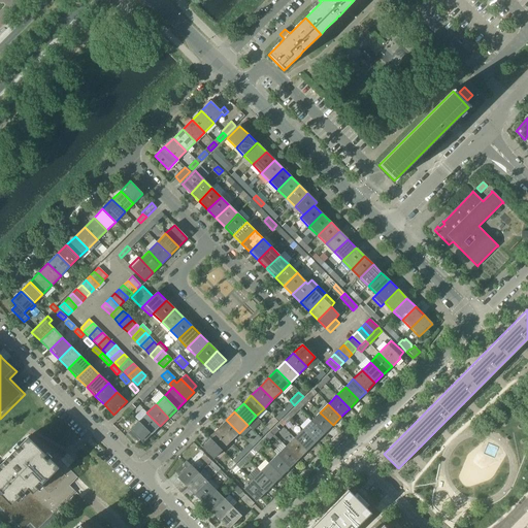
[(146,413),(138,421),(152,434),(160,426),(146,413)]
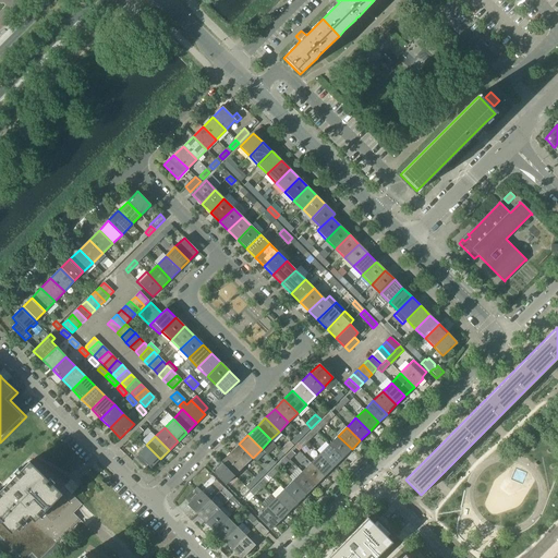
[(338,436),(329,445),(343,458),(352,449),(338,436)]
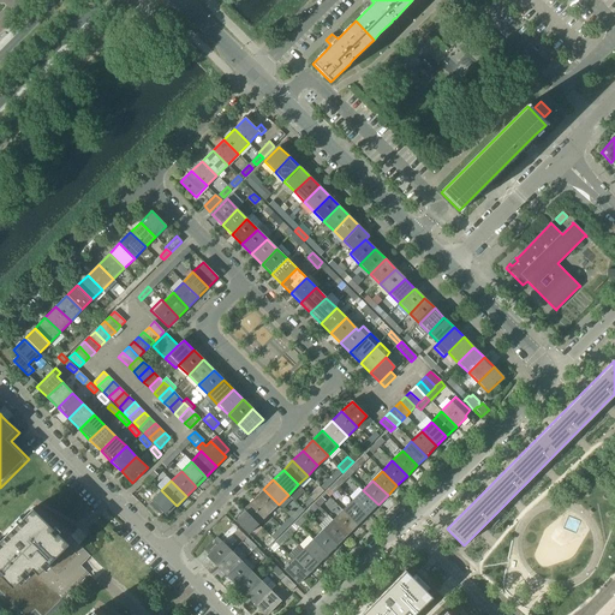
[(339,487),(336,483),(326,494),(329,497),(339,487)]
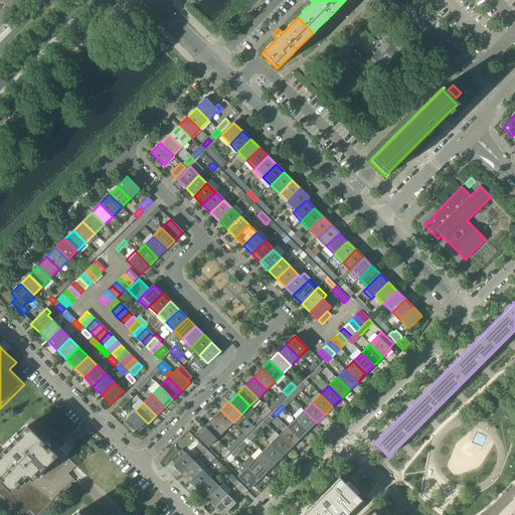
[(258,415),(260,417),(263,419),(271,411),(267,406),(258,415)]
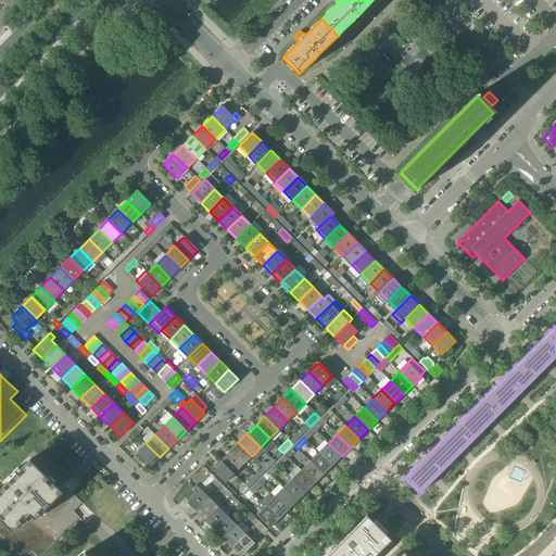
[(238,442),(229,451),(243,465),(252,456),(238,442)]
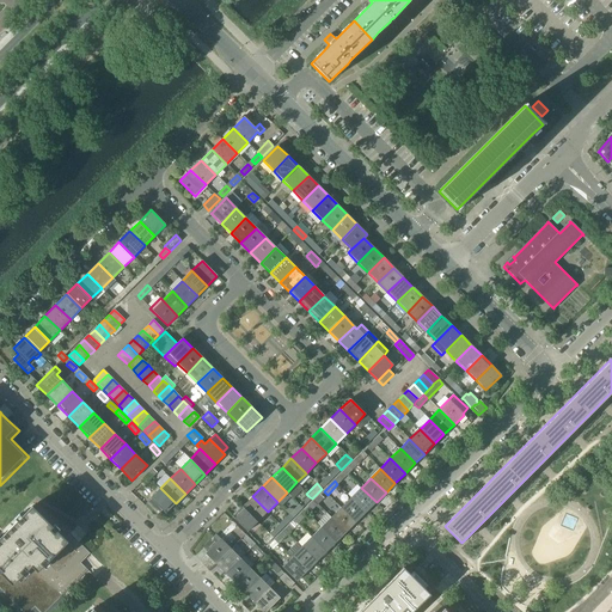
[(150,500),(146,503),(158,515),(163,510),(165,514),(176,503),(160,488),(150,500)]
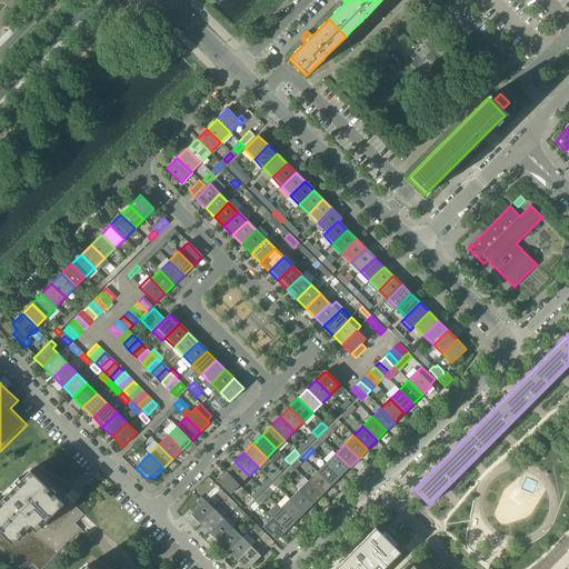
[(336,453),(326,462),(340,477),(350,467),(336,453)]
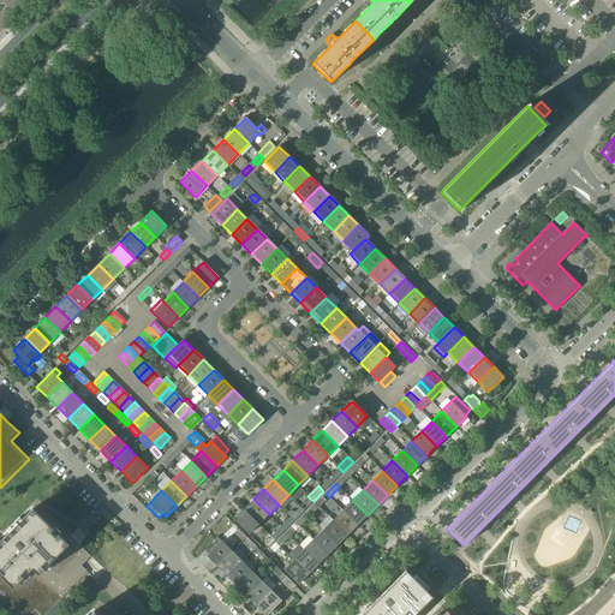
[(254,499),(243,509),(258,525),(269,514),(254,499)]
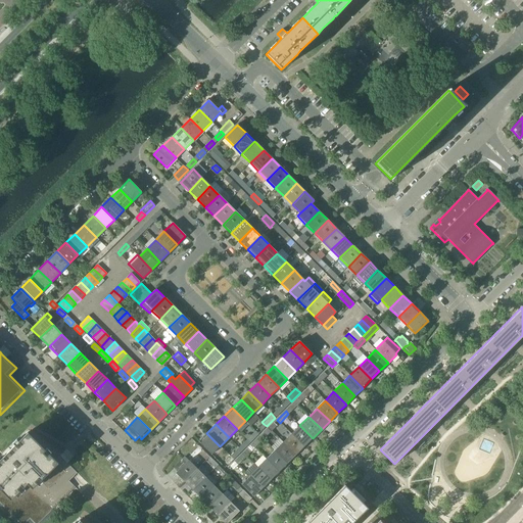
[(299,425),(291,433),(304,446),(313,438),(299,425)]
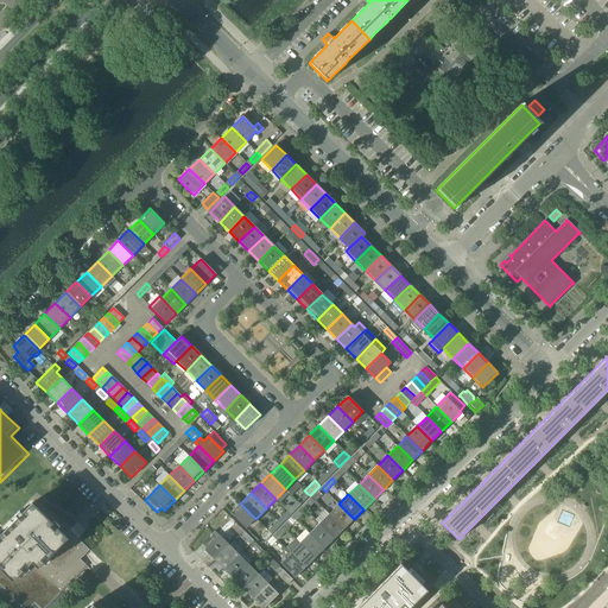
[(311,498),(303,507),(306,511),(315,501),(311,498)]
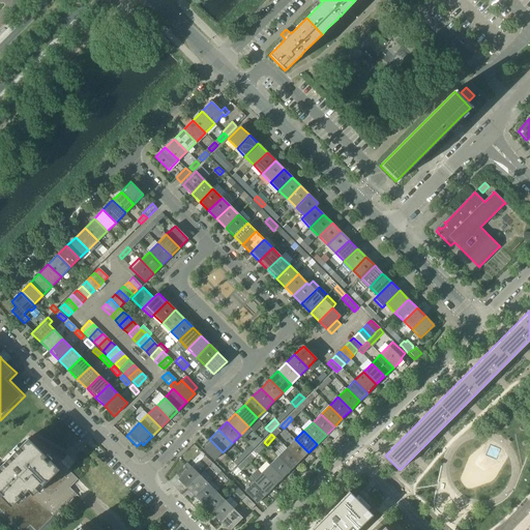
[(30,437),(2,464),(0,462),(0,514),(15,529),(43,529),(56,518),(54,516),(76,495),(69,488),(78,479),(80,477),(69,467),(64,462),(62,460),(58,464),(58,465),(30,437)]
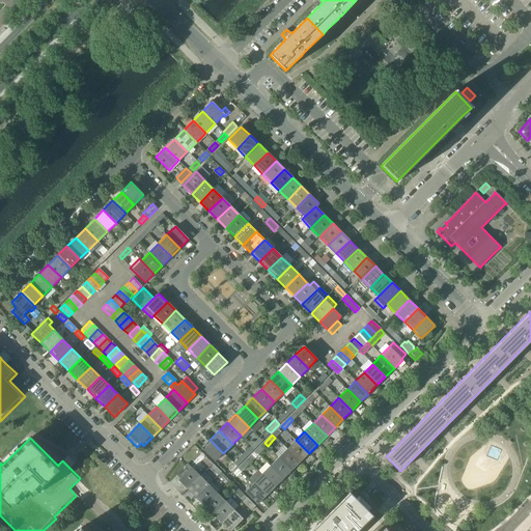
[(223,453),(210,440),(201,448),(215,462),(223,453)]
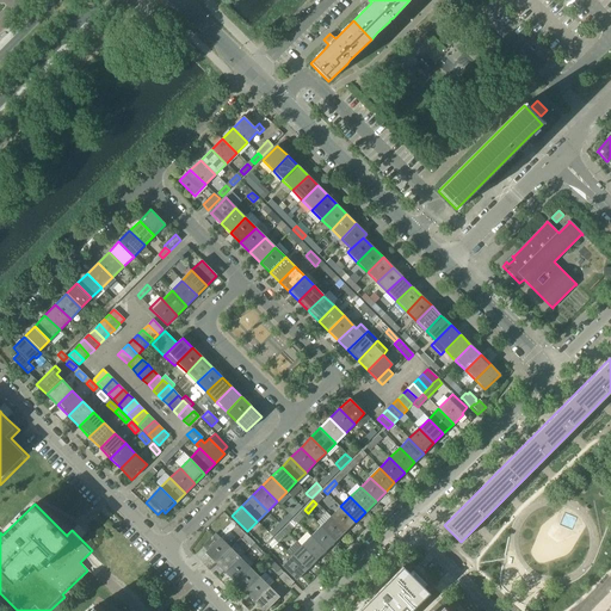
[(340,506),(331,516),(346,531),(356,522),(340,506)]
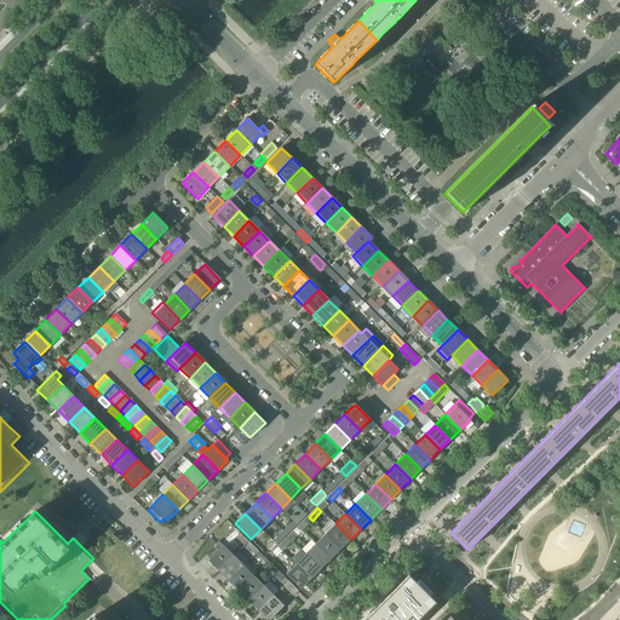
[(309,517),(298,527),(302,530),(313,521),(309,517)]
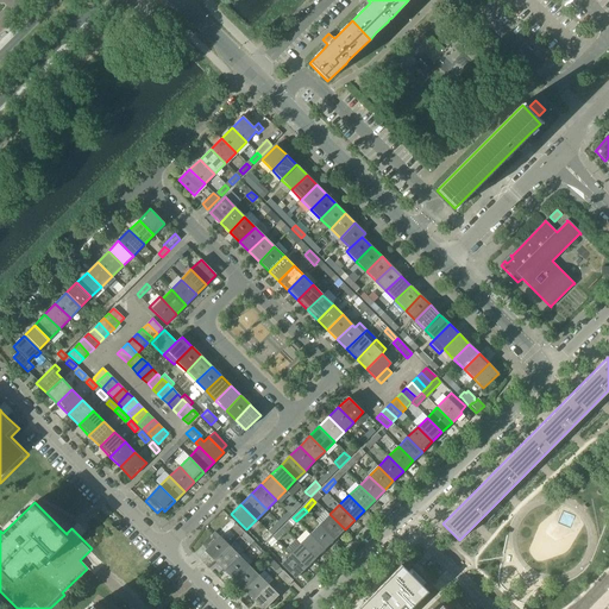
[(330,514),(320,523),(336,539),(345,529),(330,514)]
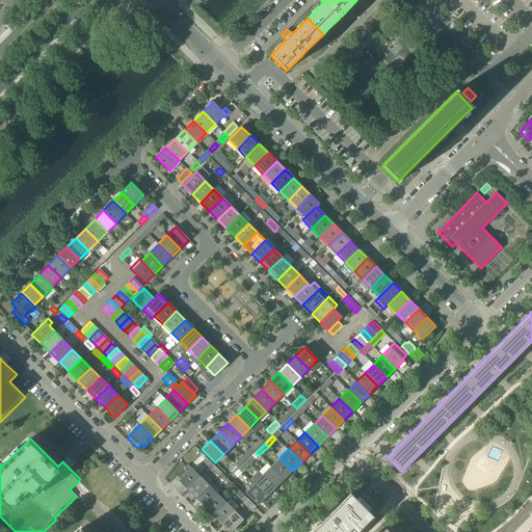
[(280,457),(271,467),(284,479),(293,471),(280,457)]
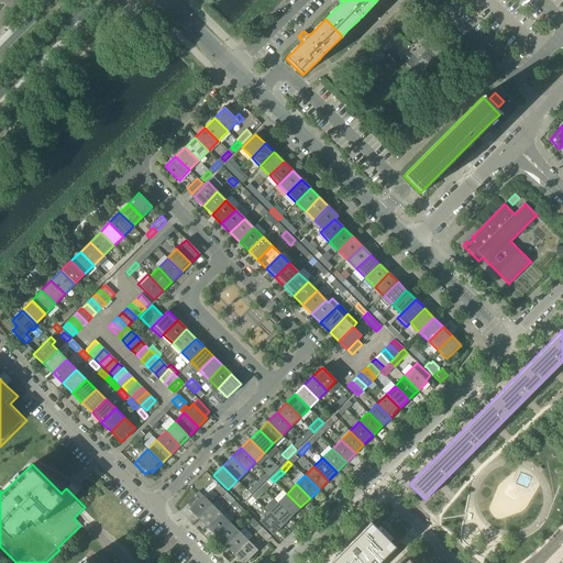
[(186,504),(190,508),(200,498),(196,494),(186,504)]
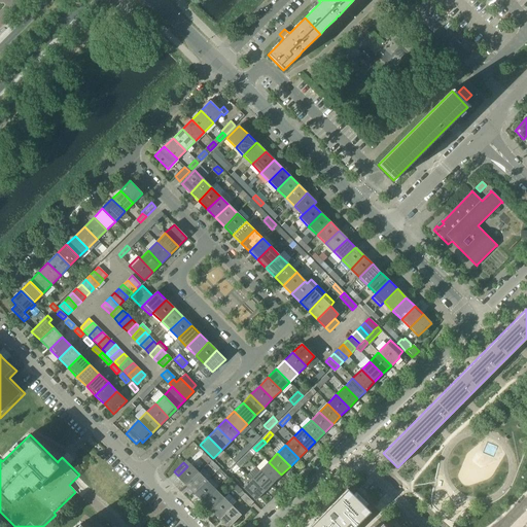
[(269,462),(260,470),(273,483),(281,475),(269,462)]
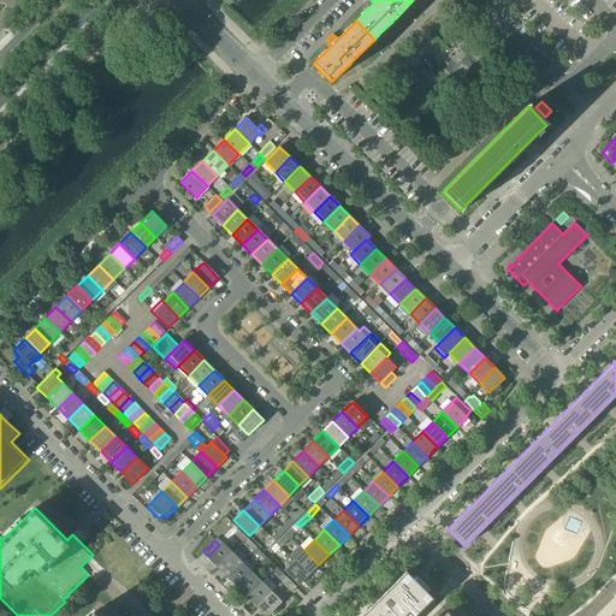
[(207,557),(218,568),(232,552),(221,543),(219,545),(208,556),(207,557)]
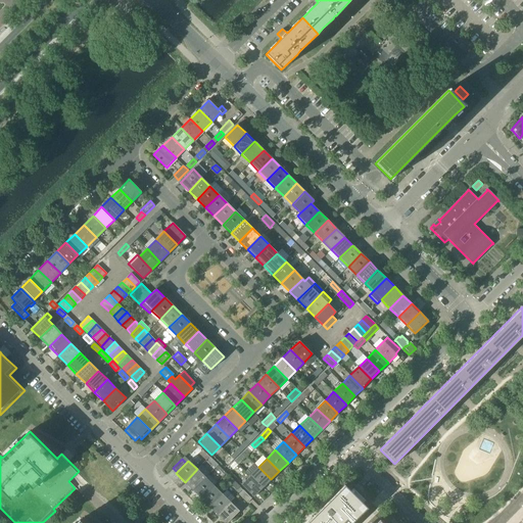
[(258,467),(249,475),(263,488),(271,479),(258,467)]
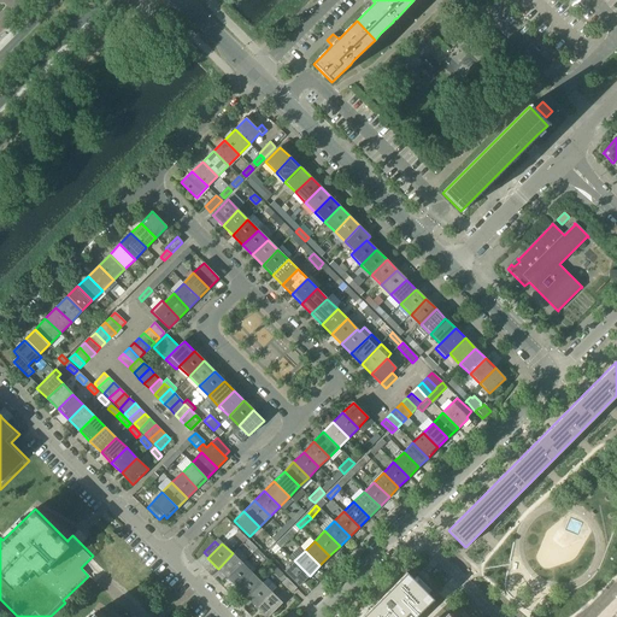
[(218,569),(228,579),(242,564),(233,553),(218,569)]
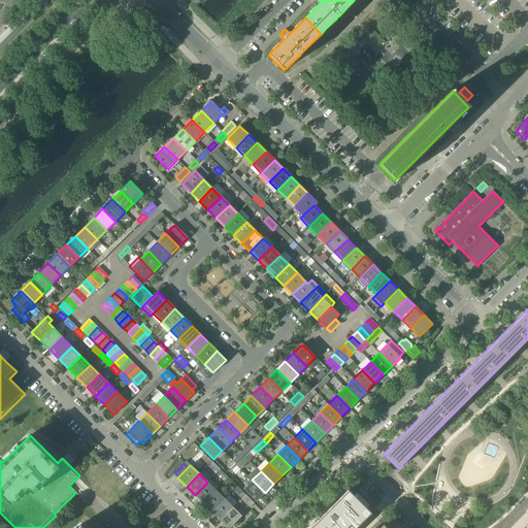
[(265,493),(252,480),(242,489),(256,502),(265,493)]
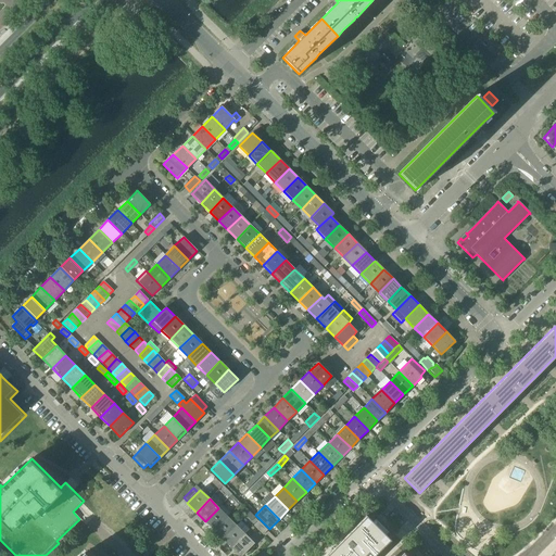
[(205,521),(214,530),(227,517),(218,508),(205,521)]
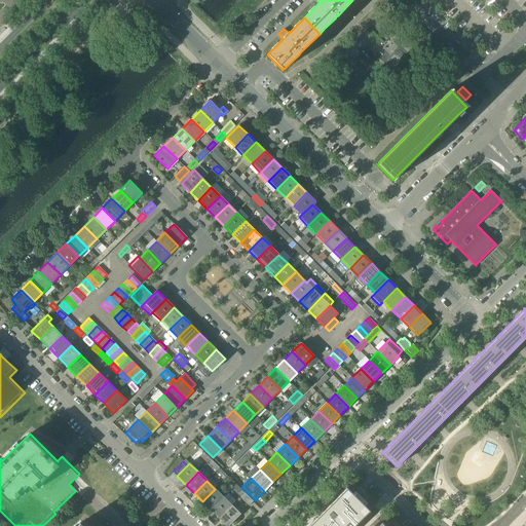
[(346,488),(308,525),(353,525),(369,511),(346,488)]
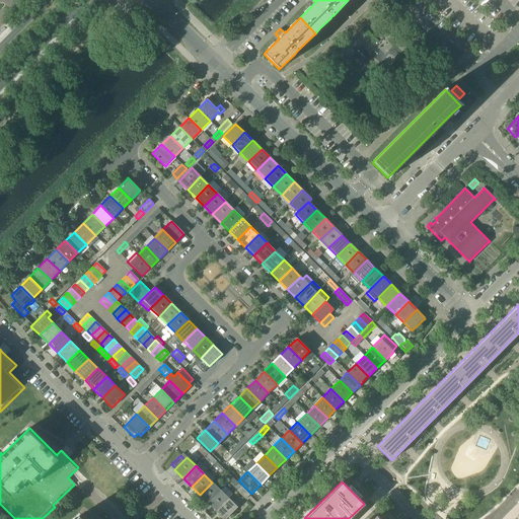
[(200,495),(208,504),(220,491),(212,483),(200,495)]
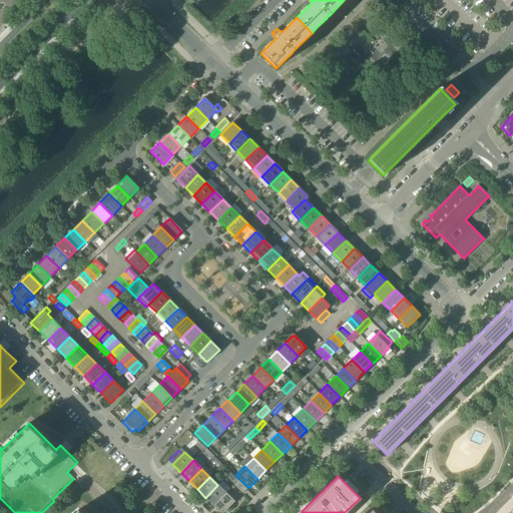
[(233,485),(242,493),(246,489),(238,481),(233,485)]
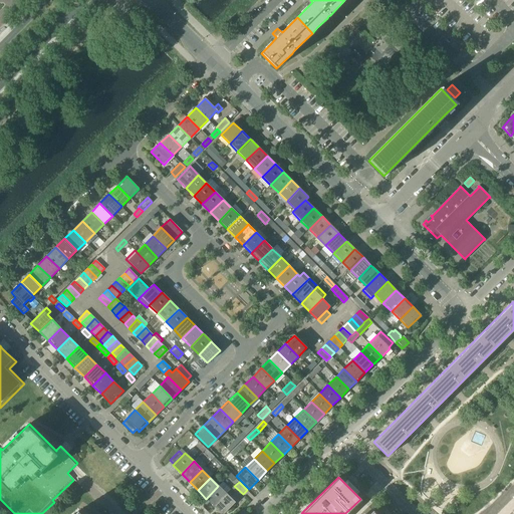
[(206,499),(214,507),(227,494),(218,486),(206,499)]
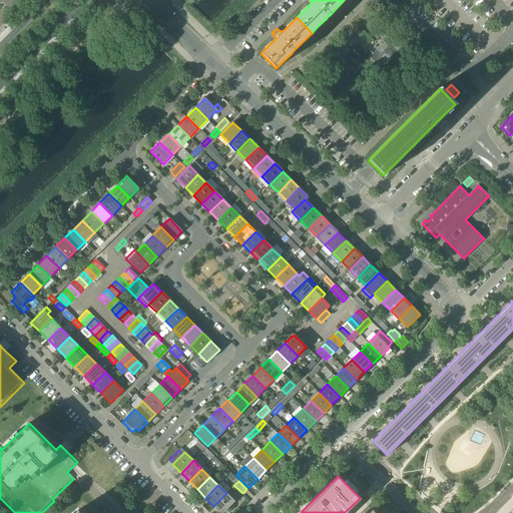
[(226,493),(213,506),(220,512),(222,512),(234,501),(226,493)]
